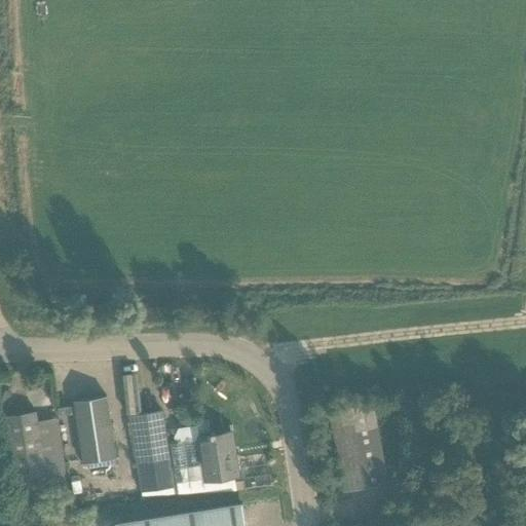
[(82,462),(115,457),(106,397),(73,402),(82,462)]
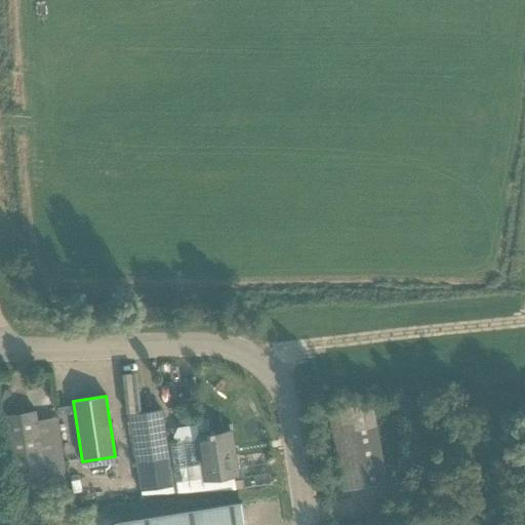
[(345,491),(385,483),(369,402),(329,409),(345,491)]
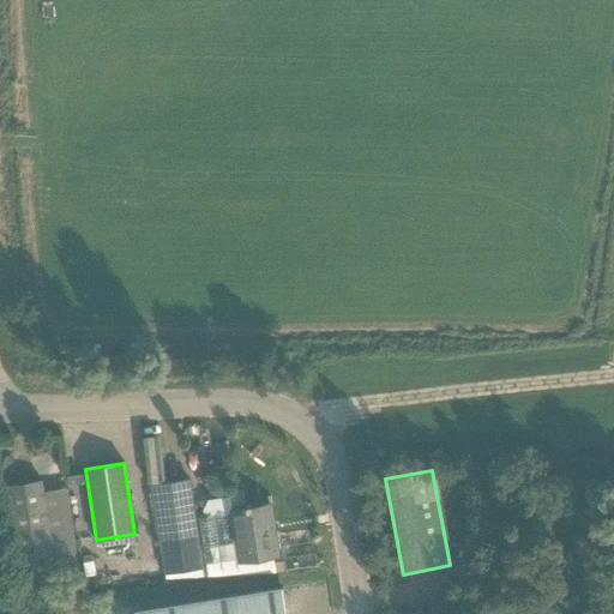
[(164,573),(202,569),(188,480),(152,486),(164,573)]
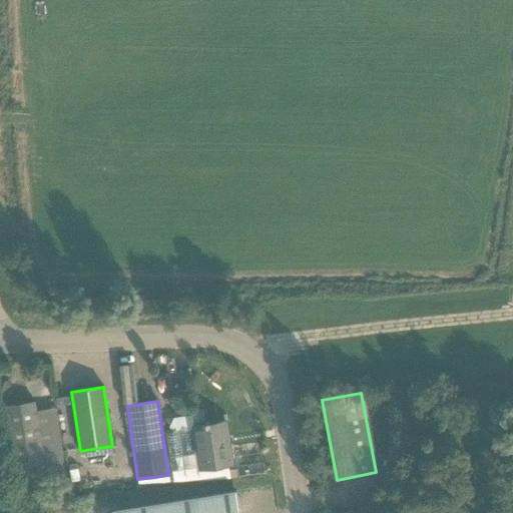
[(14,469),(43,465),(34,402),(4,406),(14,469)]
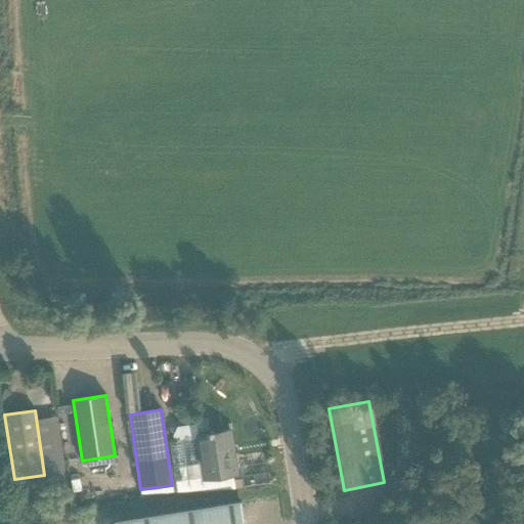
[(205,480),(237,475),(230,430),(214,433),(214,431),(209,431),(210,433),(198,435),(205,480)]
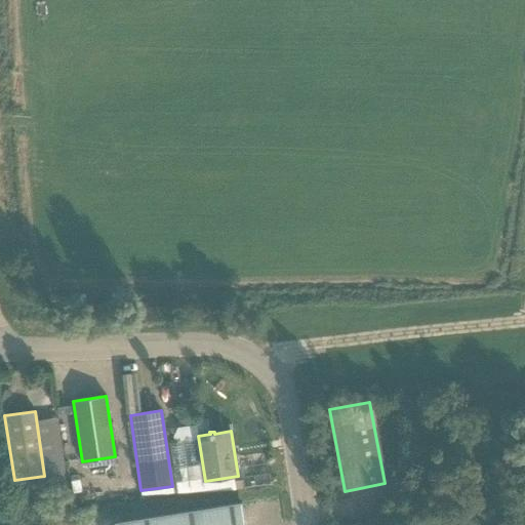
[(197,440),(170,443),(176,482),(202,478),(197,440)]
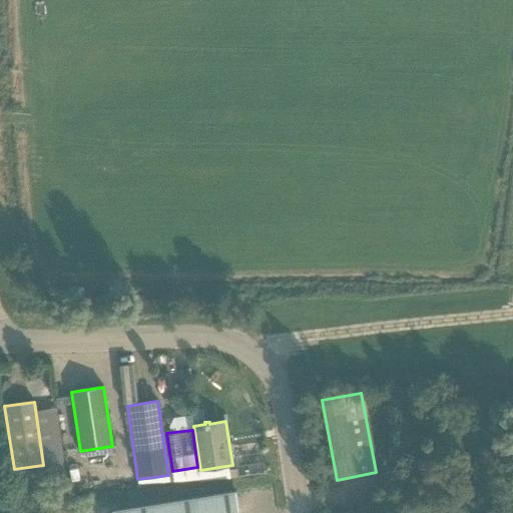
[(238,512),(235,492),(112,512),(111,512),(238,512)]
